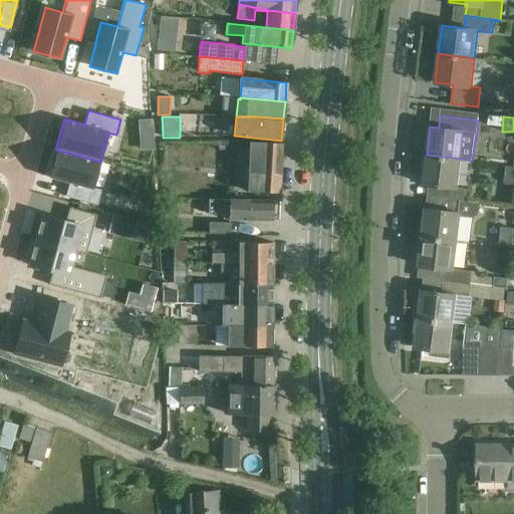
[(150,121),(139,121),(139,135),(151,134),(150,121)]
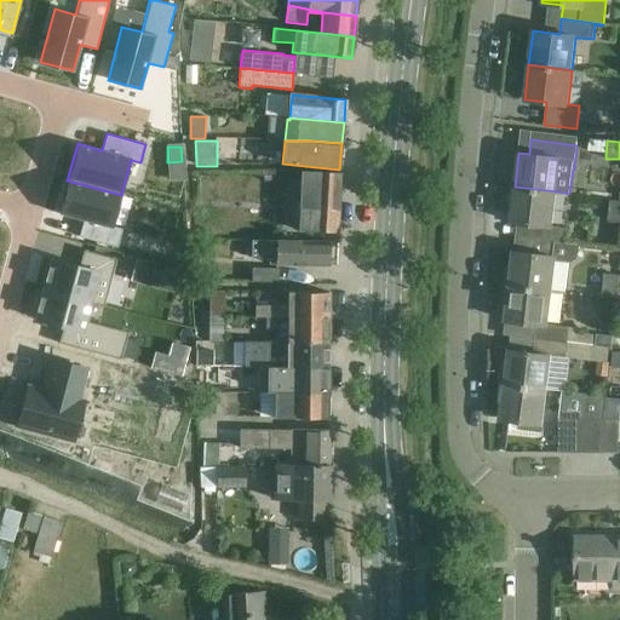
[(298,230),(314,231),(338,233),(342,172),(300,171),(298,230)]
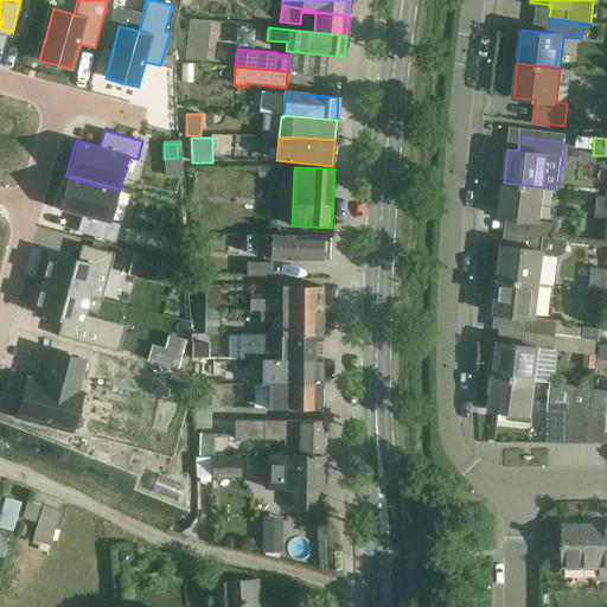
[(65,177),(57,209),(82,216),(77,231),(115,242),(120,224),(110,222),(119,191),(65,177)]
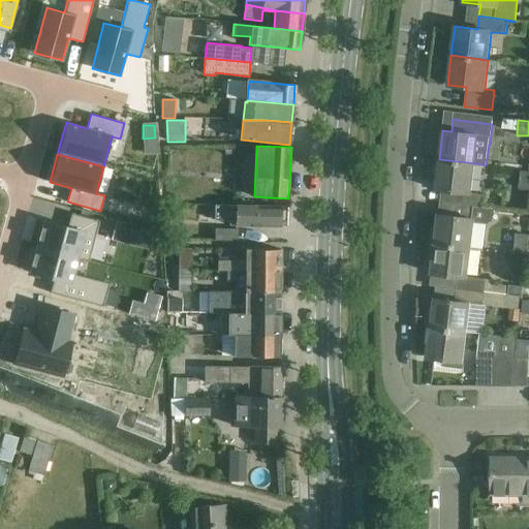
[(471,193),(475,163),(439,159),(435,189),(457,192),(456,205),(485,207),(486,194),(471,193)]
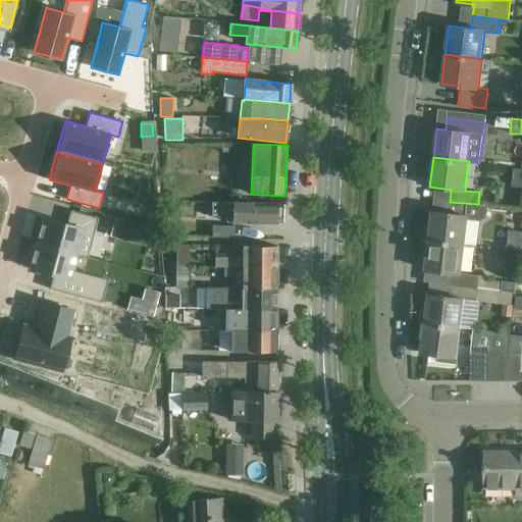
[(465,244),(468,219),(481,221),(487,217),(488,207),(478,205),(478,204),(450,202),(448,214),(433,212),(429,239),(465,244)]
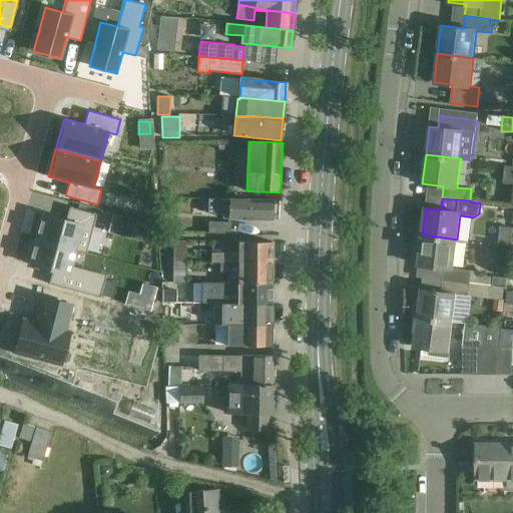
[(273,200),(230,200),(208,199),(208,212),(226,212),(226,219),(273,219),(273,200)]
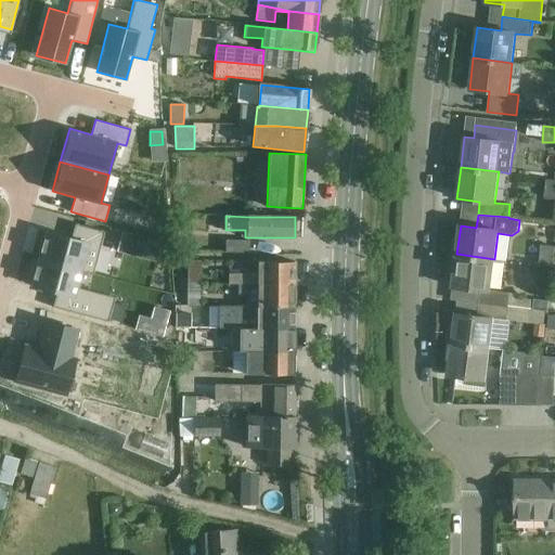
[(46,232),(38,259),(81,270),(93,273),(104,232),(75,224),(72,239),(46,232)]
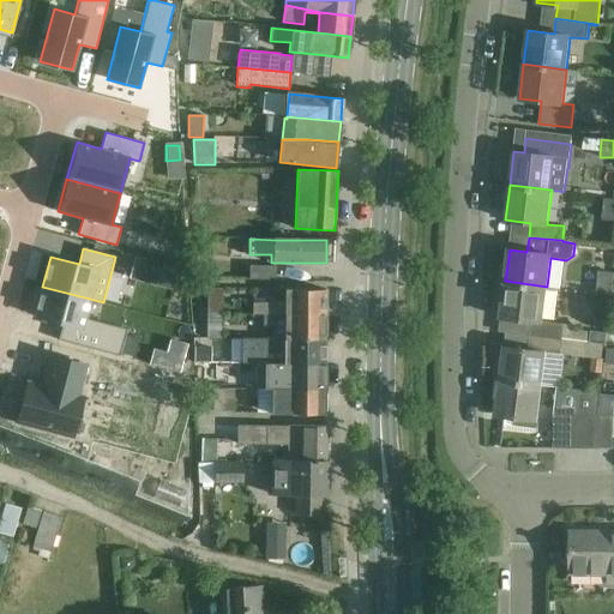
[(136,256),(132,270),(152,276),(156,260),(136,256)]
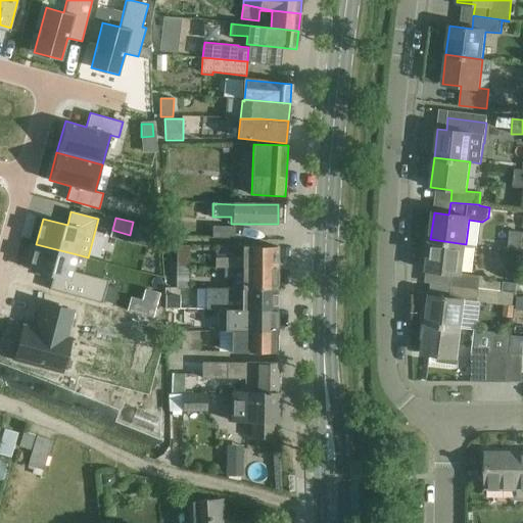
[(235,227),(204,227),(204,238),(235,238),(235,227)]
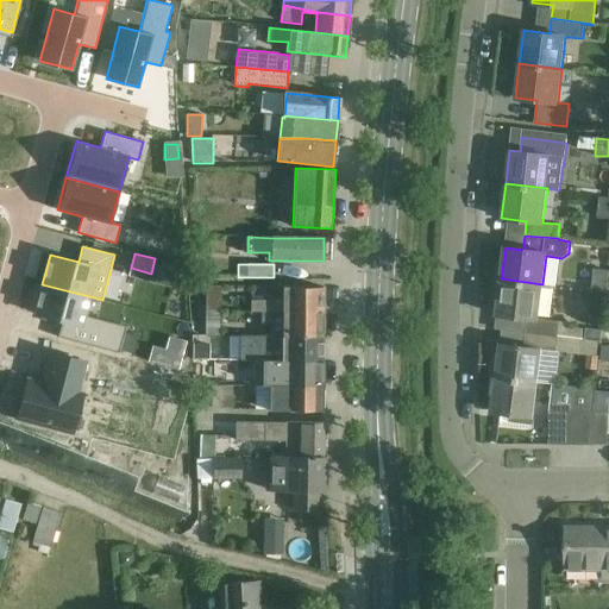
[(526,331),(558,336),(560,320),(538,318),(542,284),(501,278),(497,314),(527,318),(526,331)]
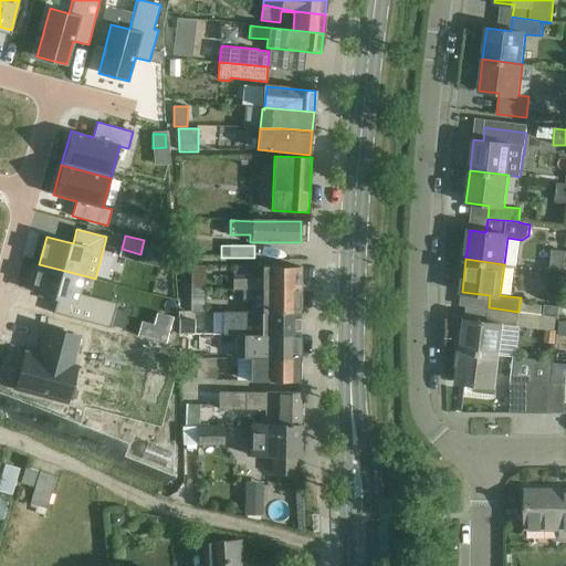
[(39,264),(32,291),(58,299),(53,313),(109,328),(116,303),(79,293),(83,275),(39,264)]
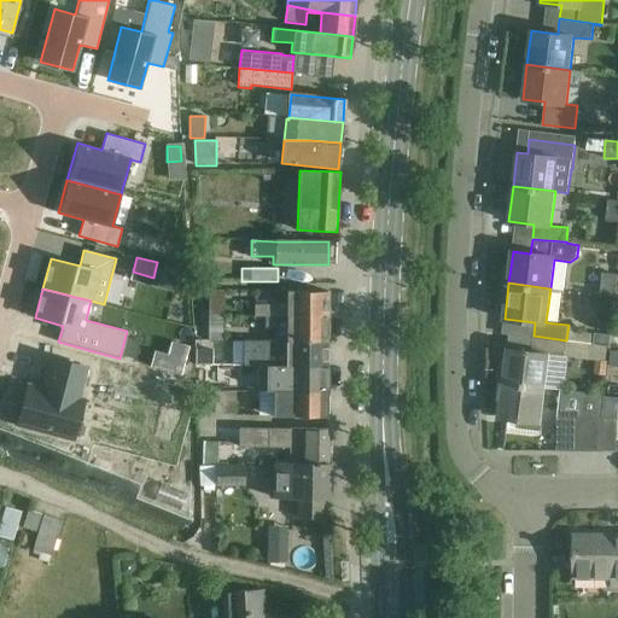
[(209,291),(209,313),(223,313),(223,291),(209,291)]
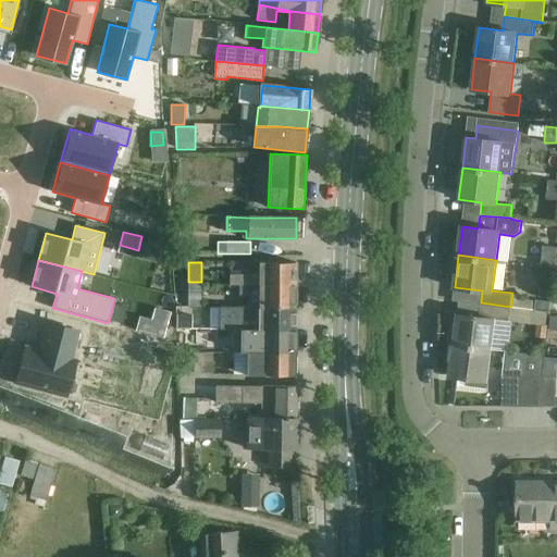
[(295,262),(273,262),(258,262),(257,275),(230,275),(230,283),(295,283),(295,262)]
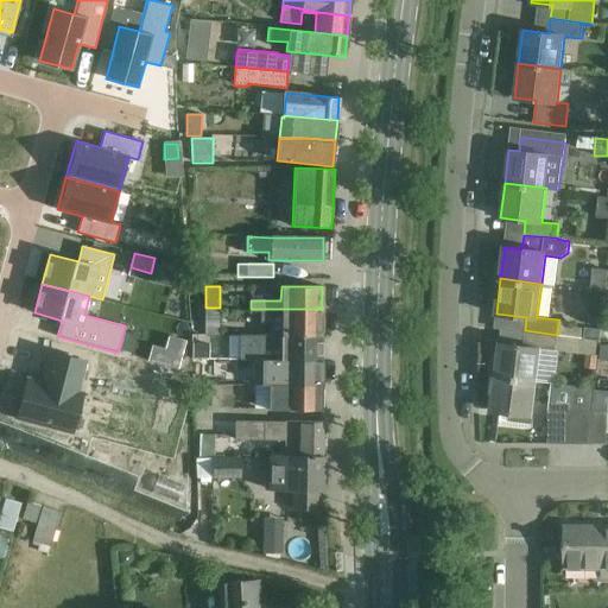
[(206,308),(204,336),(220,336),(220,308),(206,308)]
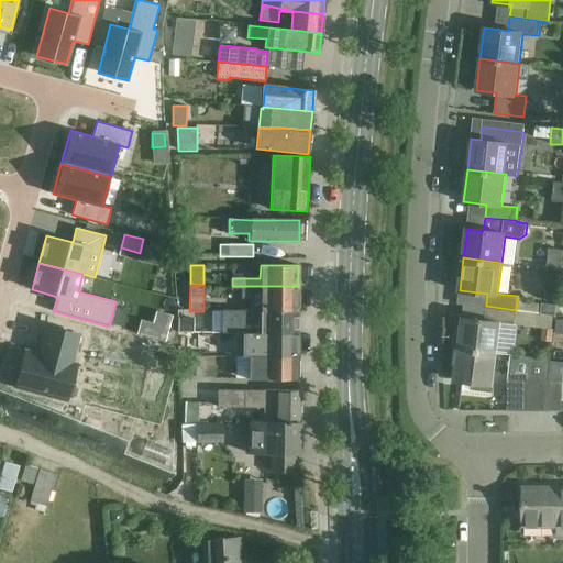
[(298,309),(298,286),(232,286),(232,289),(241,289),(241,300),(251,300),(251,308),(298,309)]
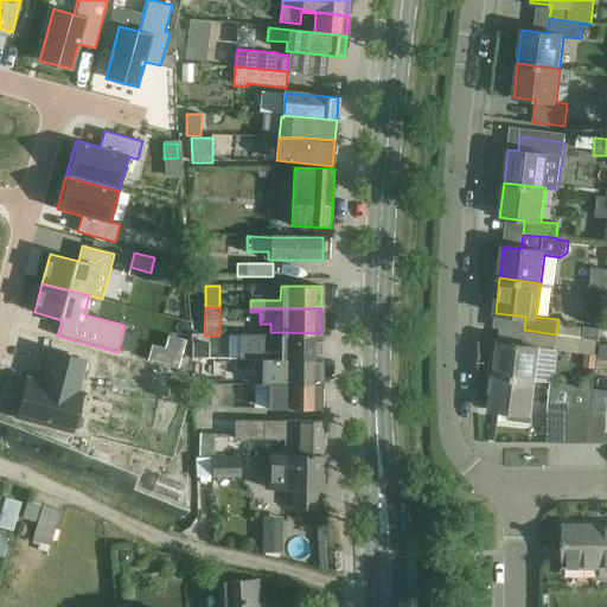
[(583,327),(582,337),(599,339),(600,330),(583,327)]
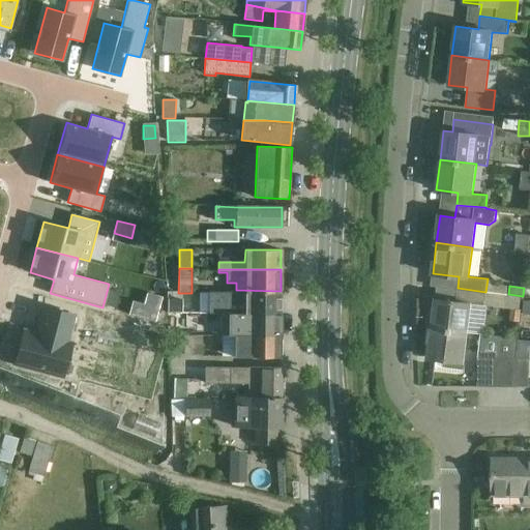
[(486,292),(458,288),(455,302),(435,299),(432,328),(467,332),(470,303),(484,304),(486,292)]
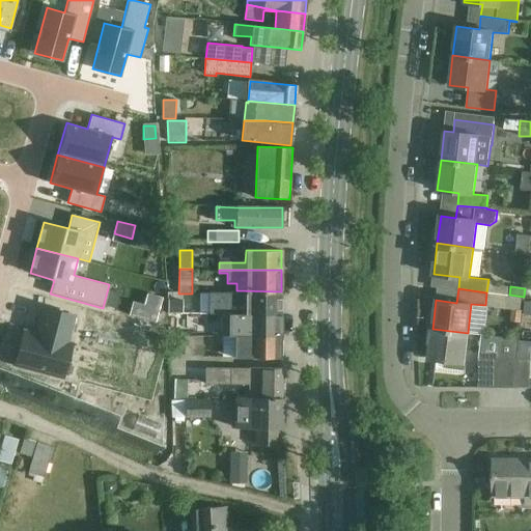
[(245,313),(281,313),(281,291),(236,290),(236,294),(211,294),(210,311),(245,313)]
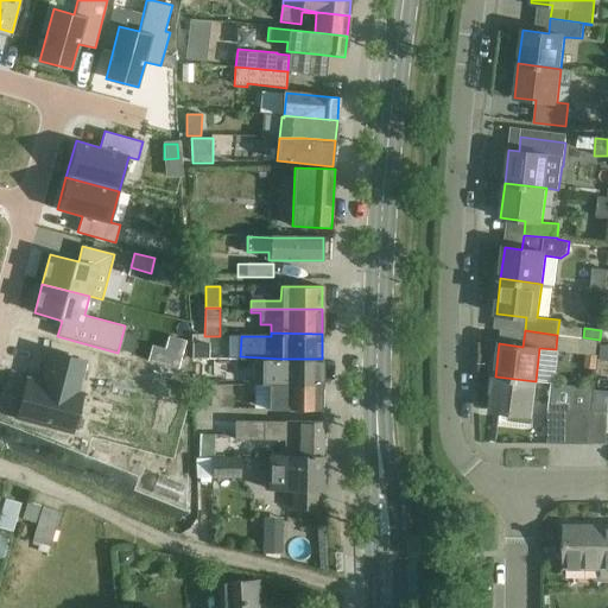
[(26,379),(17,417),(71,432),(82,394),(76,392),(84,361),(51,353),(45,374),(48,375),(45,384),(26,379)]
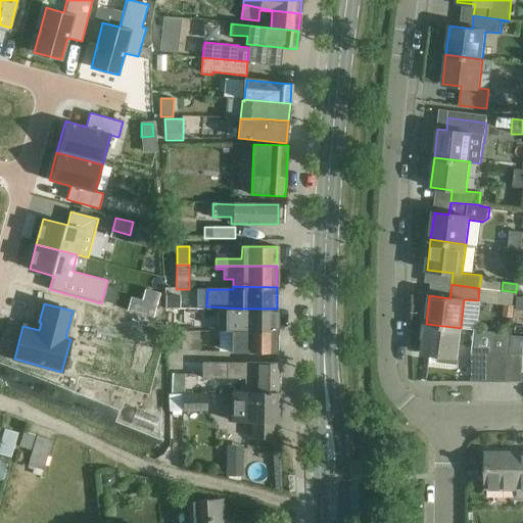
[(504,304),(503,315),(513,317),(514,305),(513,305),(504,304)]
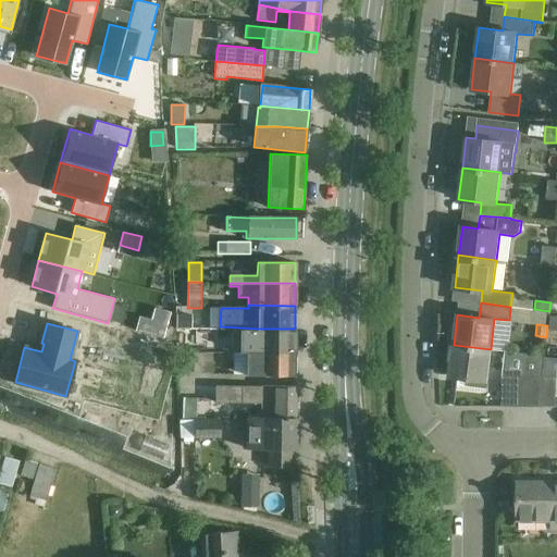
[(234,331),(234,354),(246,354),(294,355),(295,332),(234,331)]
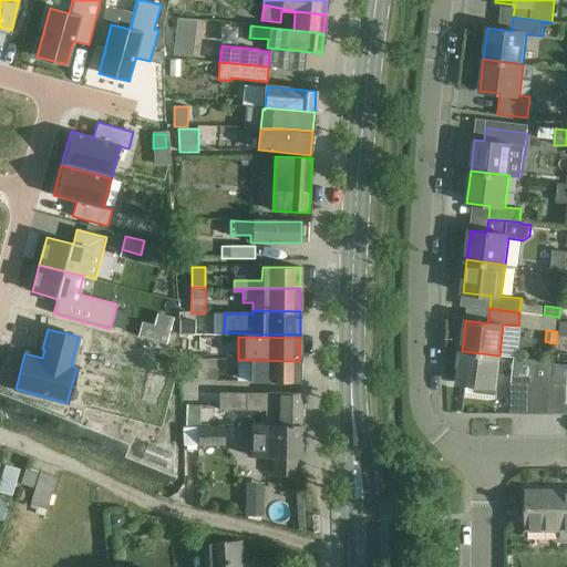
[(495,388),(497,367),(500,356),(462,351),(457,383),(495,388)]
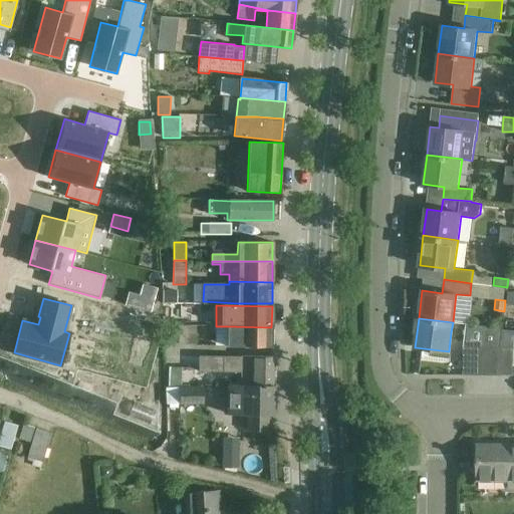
[(227,326),(227,347),(271,347),(271,327),(227,326)]
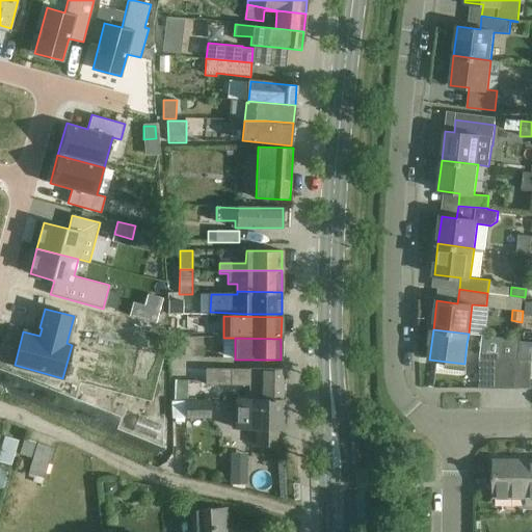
[(494,361),(506,361),(517,361),(521,341),(496,338),(494,361)]
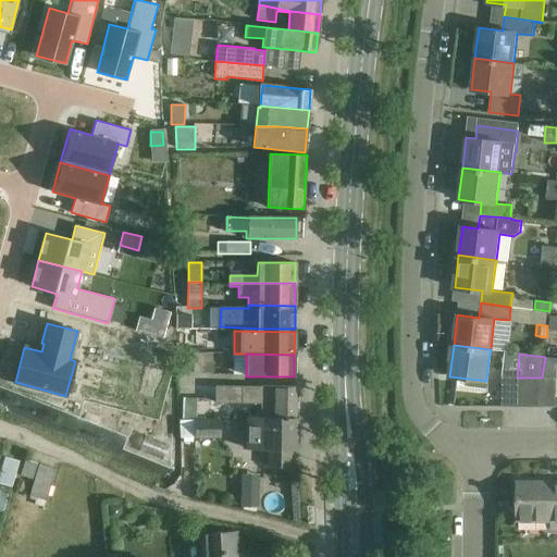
[(193,374),(213,374),(214,355),(194,355),(193,374)]
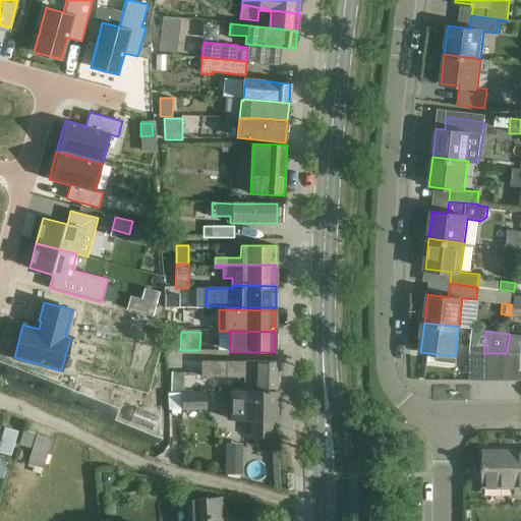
[(470,353),(470,381),(482,381),(482,353),(470,353)]
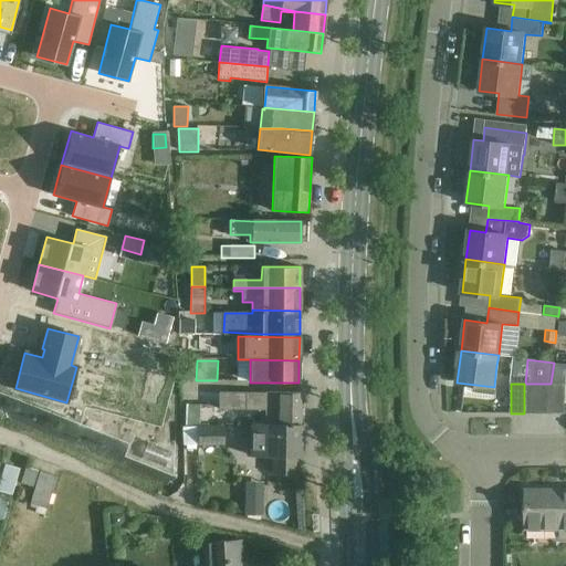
[(524,384),(524,413),(538,413),(538,384),(525,384),(524,384)]
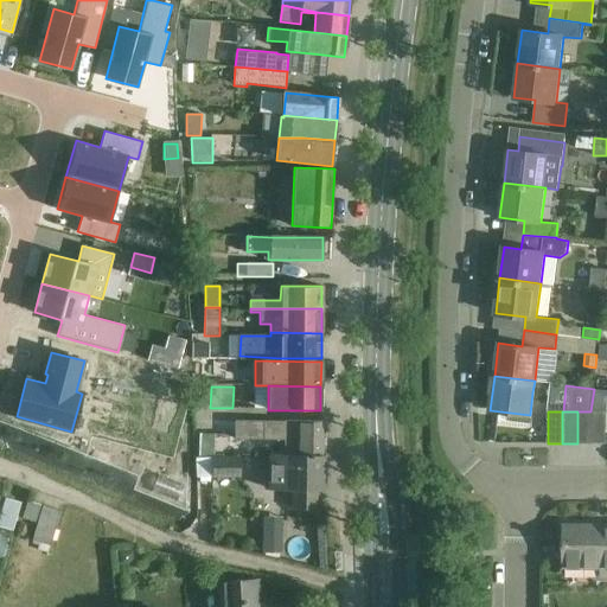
[(590,411),(577,411),(577,443),(592,443),(590,411)]
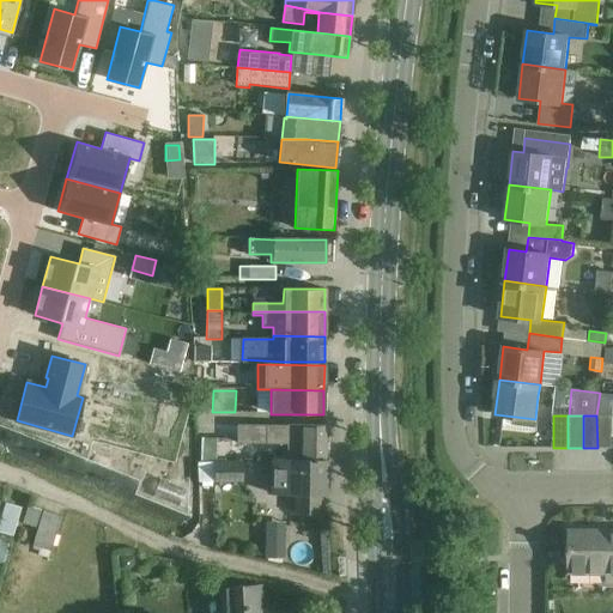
[(611,448),(611,424),(611,416),(596,416),(598,448),(611,448)]
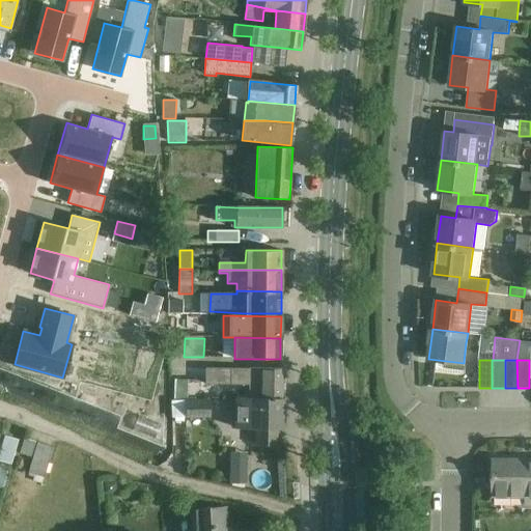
[(249,386),(249,398),(282,399),(283,369),(205,367),(205,385),(249,386)]
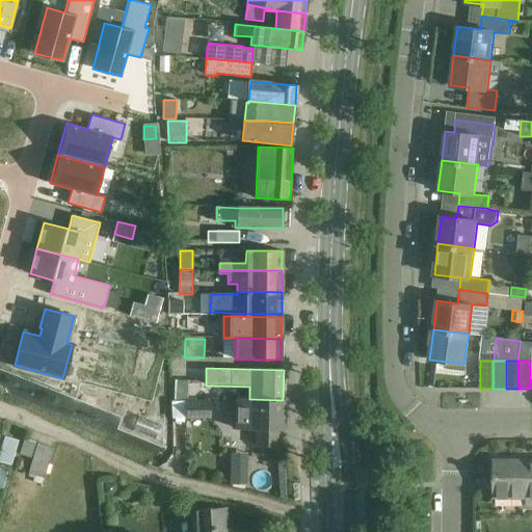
[(258,431),(258,446),(278,447),(278,430),(283,430),(283,400),(249,399),(237,399),(236,430),(258,431)]
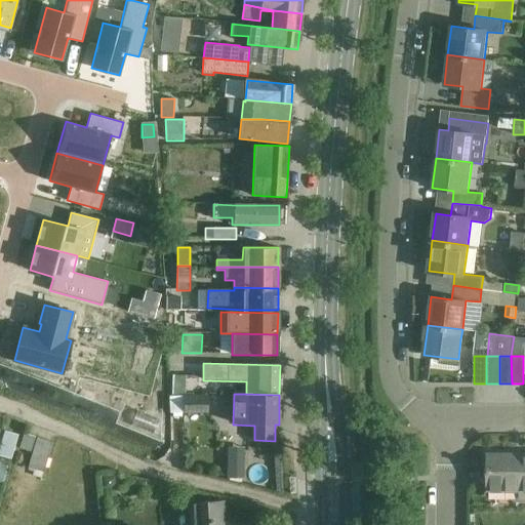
[(184,396),(184,413),(206,412),(206,395),(184,396)]
